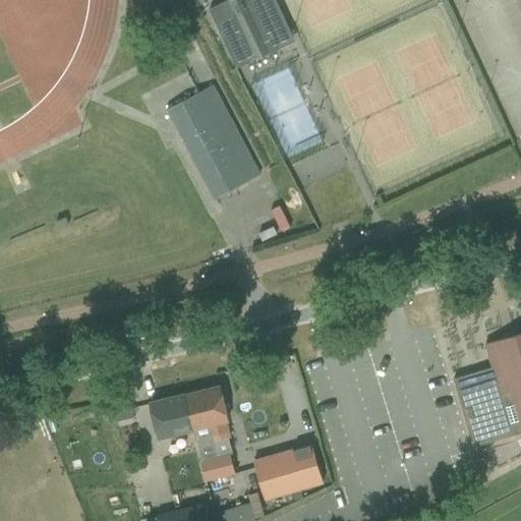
[(276,0),(227,0),(209,9),(235,66),(294,39),(276,0)]
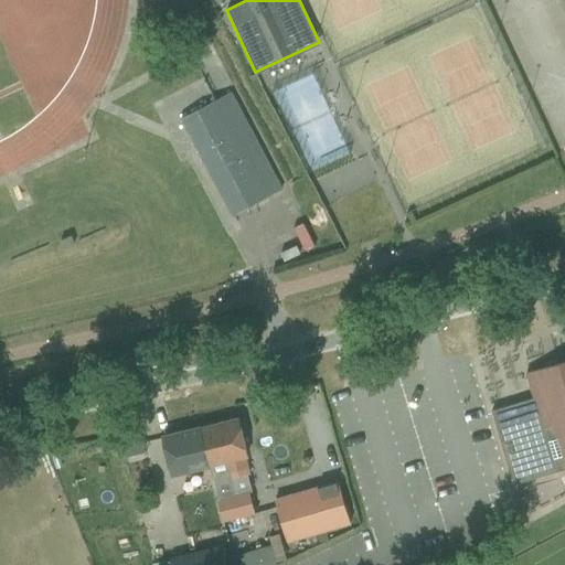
[(181,118),(232,215),(283,189),(232,92),(181,118)]
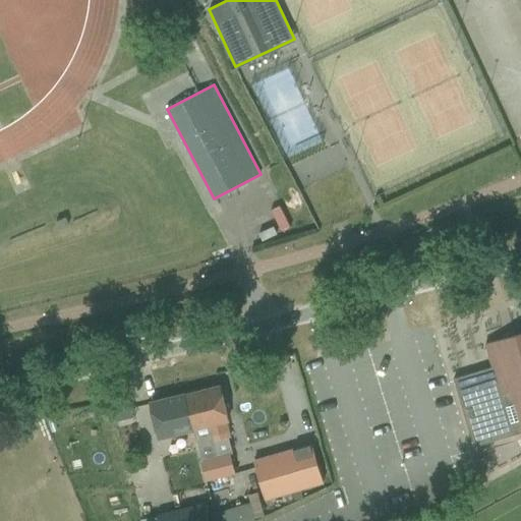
[(66,217),(56,221),(59,229),(69,225),(66,217)]
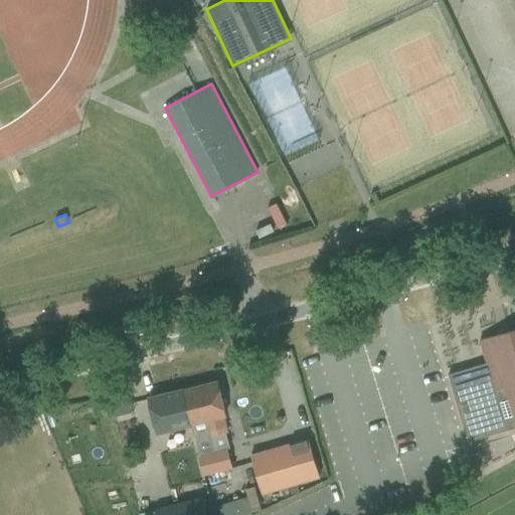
[(514,328),(508,331),(507,328),(497,331),(498,334),(479,340),(487,363),(449,374),(469,442),(508,430),(496,388),(504,386),(514,419),(514,328)]
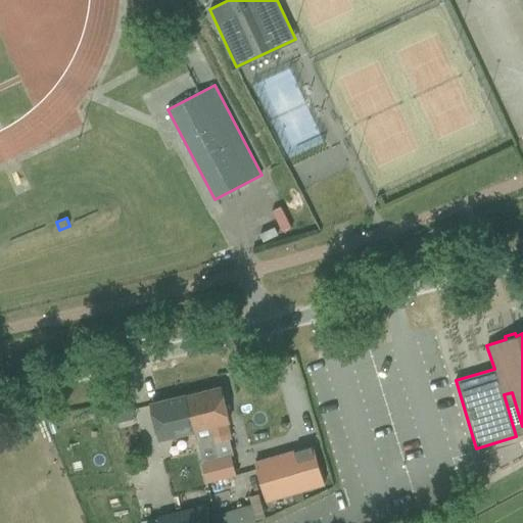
[(221,387),(186,395),(195,430),(200,452),(207,482),(235,475),(230,456),(218,459),(214,443),(230,439),(232,438),(228,422),(229,422),(226,408),(221,387)]
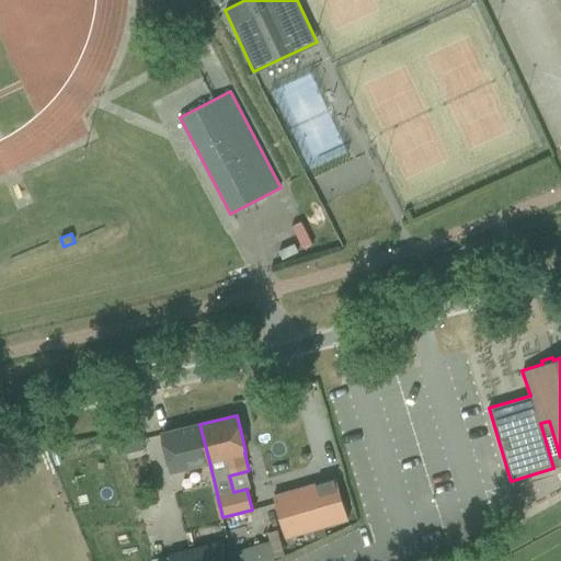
[(163,434),(172,470),(208,461),(209,461),(199,424),(163,434)]
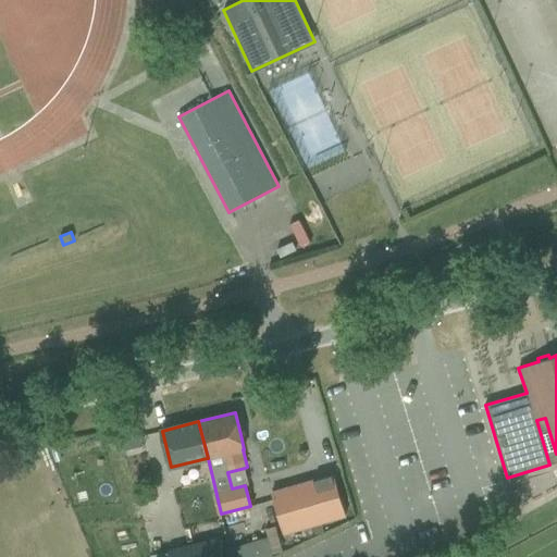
[(138,425),(119,431),(121,441),(123,452),(144,446),(140,436),(138,425)]
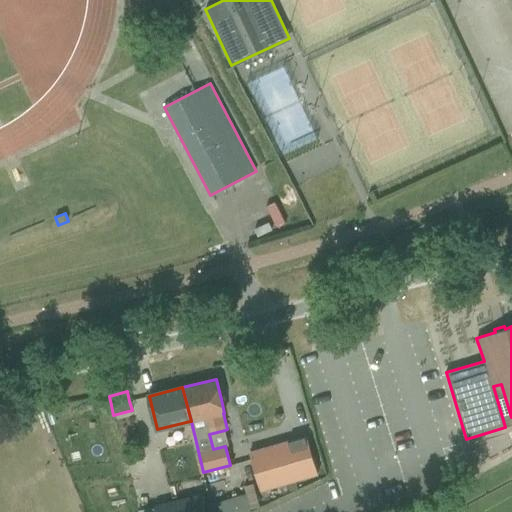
[(261,491),(318,474),(306,436),(249,453),(261,491)]
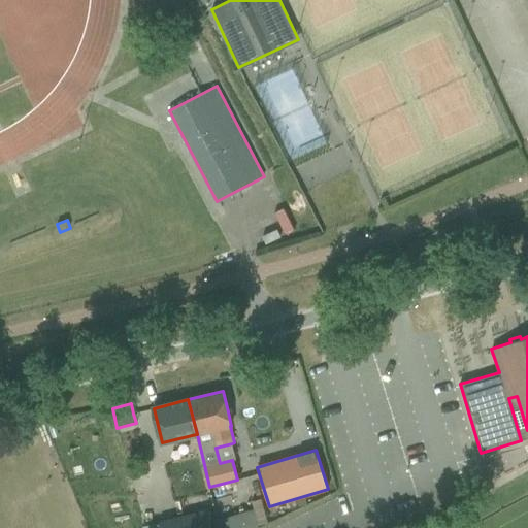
[(211,527),(207,509),(159,521),(161,527),(211,527)]
